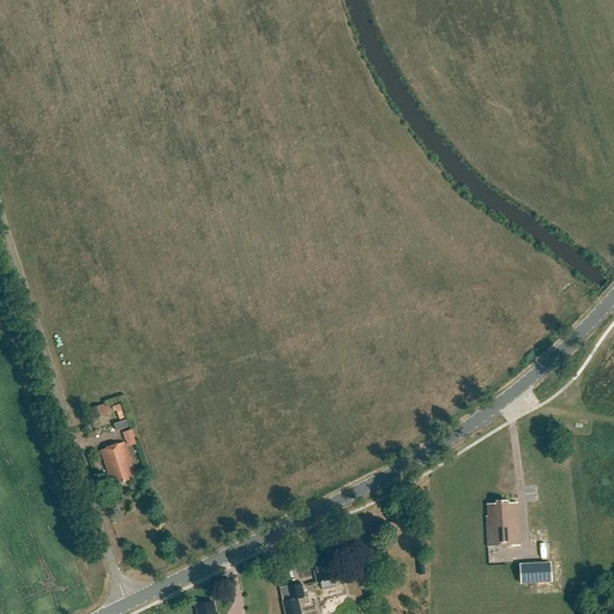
[(96,416),(106,414),(103,404),(94,407),(96,416)]
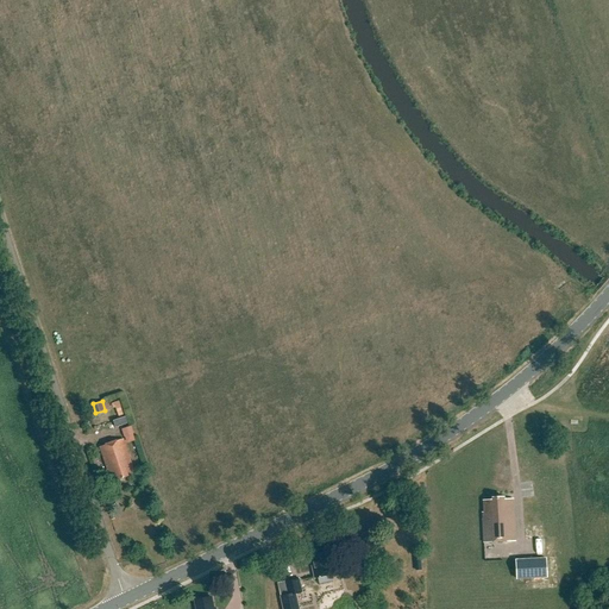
[(129,478),(127,475),(135,472),(125,440),(100,449),(111,484),(129,478)]
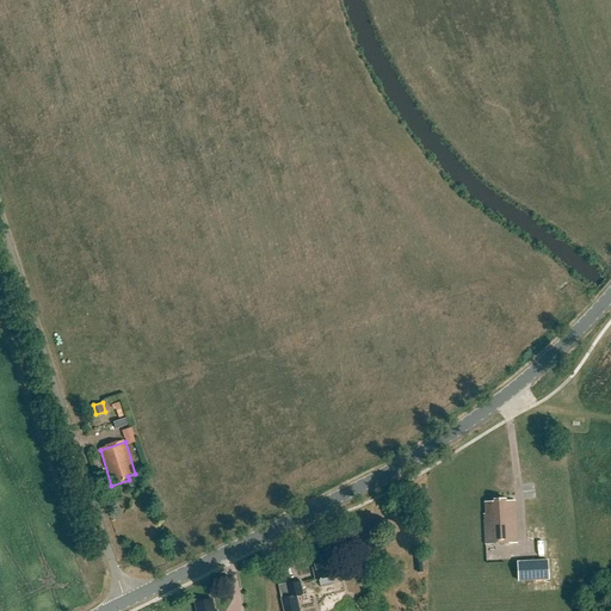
[(487,503),(488,514),(486,514),(487,544),(517,543),(514,501),(506,503),(506,500),(495,500),(495,503),(487,503)]
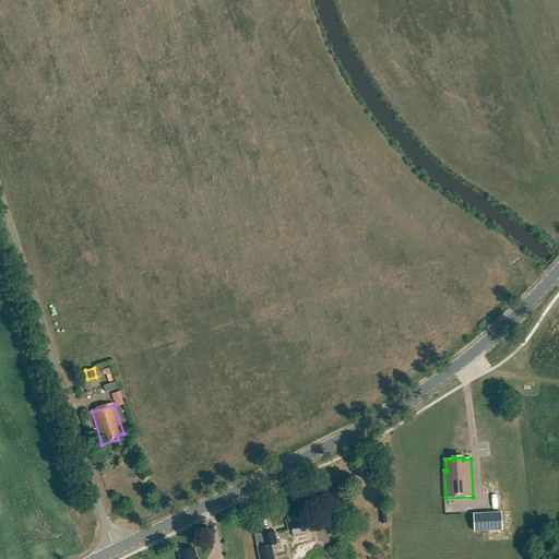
[(299,497),(285,500),(287,509),(285,510),(290,531),(307,526),(302,506),(301,506),(299,497)]
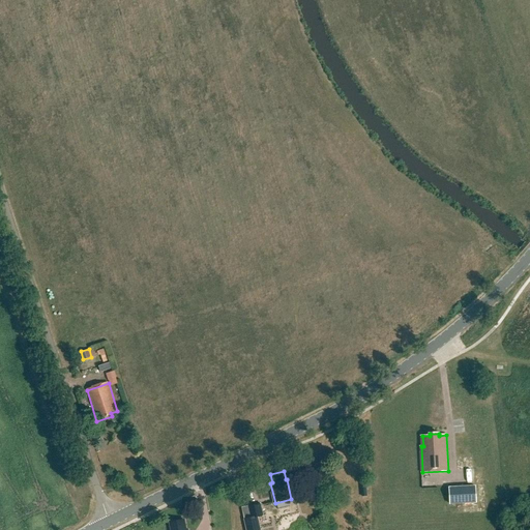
[(475,486),(449,488),(450,504),(476,502),(475,486)]
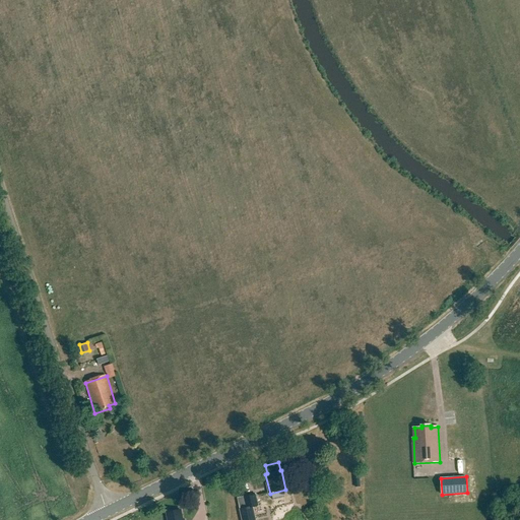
[(257,506),(255,495),(243,497),(246,509),(240,510),(241,519),(254,519),(251,508),(257,506)]
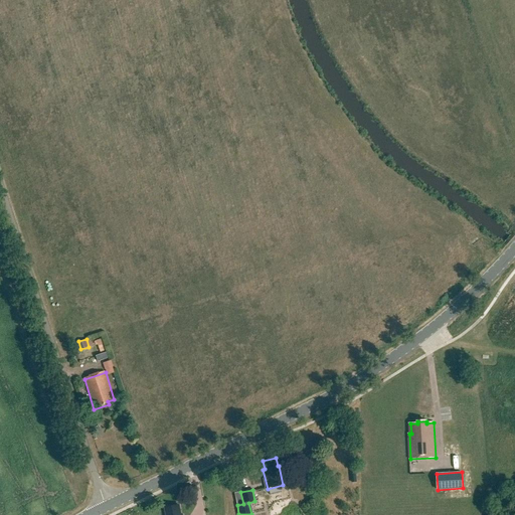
[(181,514),(180,505),(166,508),(167,514),(181,514)]
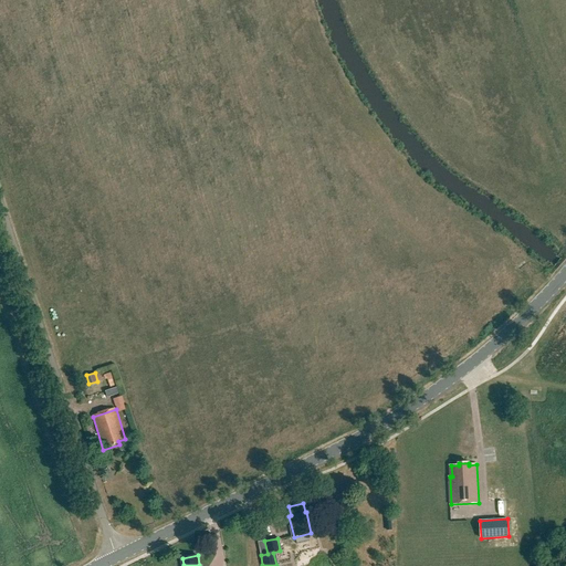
All buildings are outlined.
